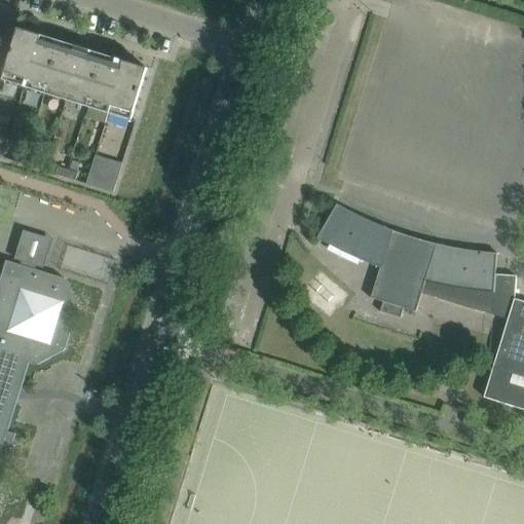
[(44,91),(60,40),(16,27),(1,78),(44,91)]
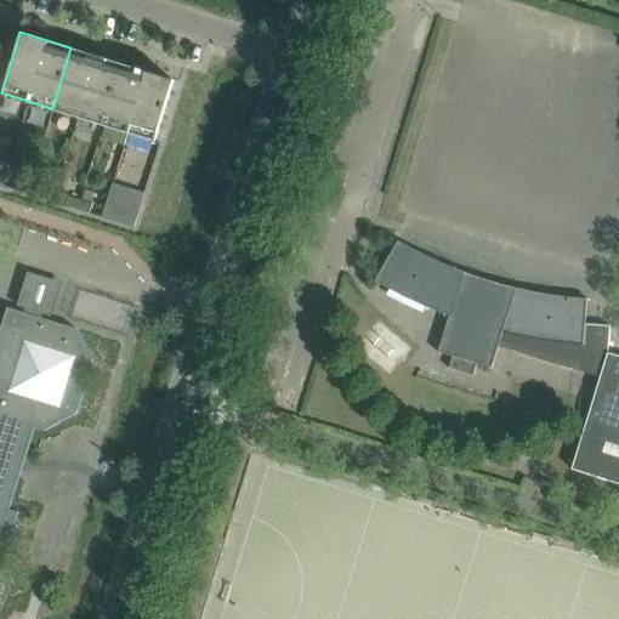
[(102,124),(121,63),(71,47),(52,108),(102,124)]
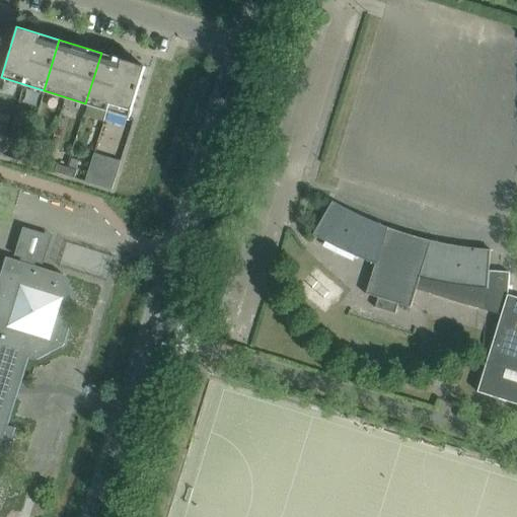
[(128,117),(143,65),(101,53),(85,103),(128,117)]
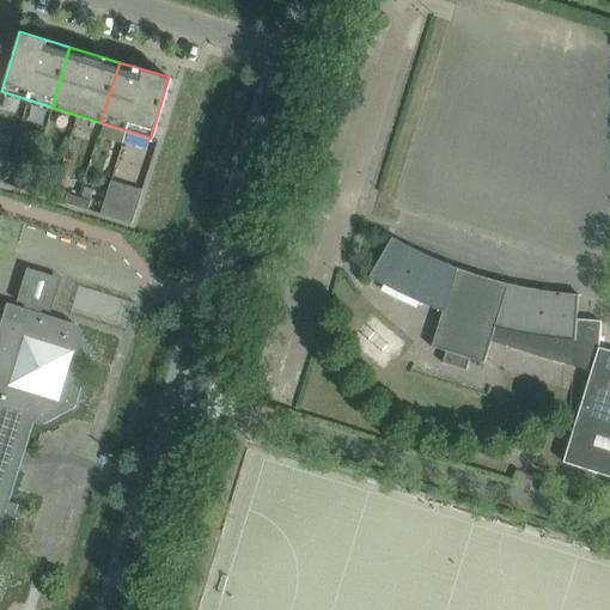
[(12,147),(4,145),(0,156),(0,159),(7,162),(12,147)]
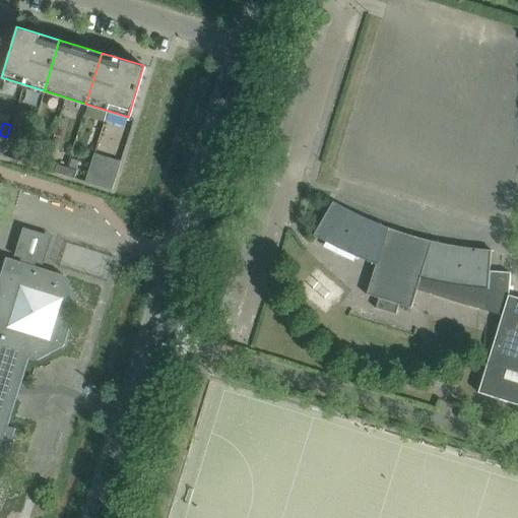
[(57,147),(55,158),(75,163),(77,151),(57,147)]
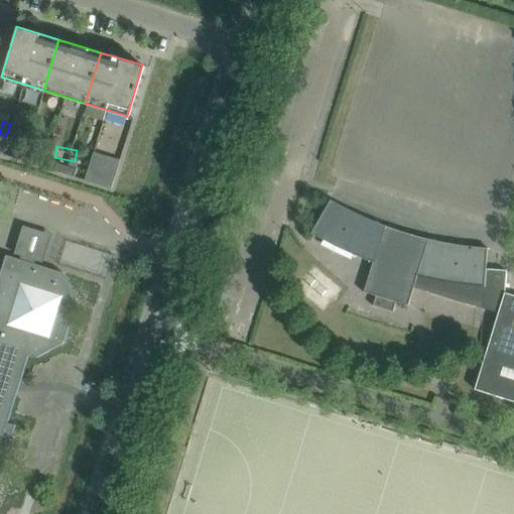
[(21,158),(23,150),(13,147),(11,155),(21,158)]
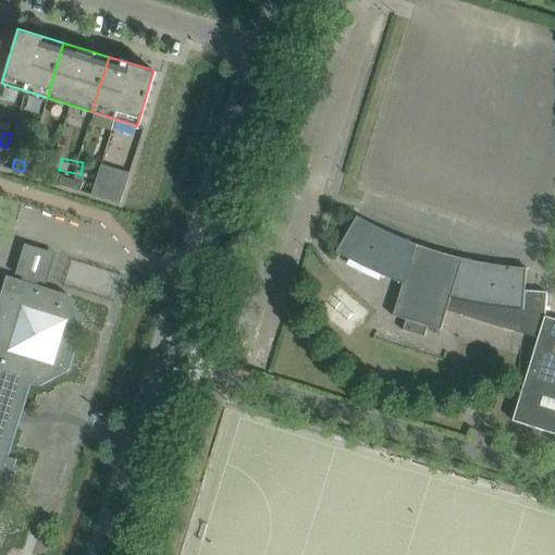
[(107,163),(99,161),(95,174),(102,176),(107,163)]
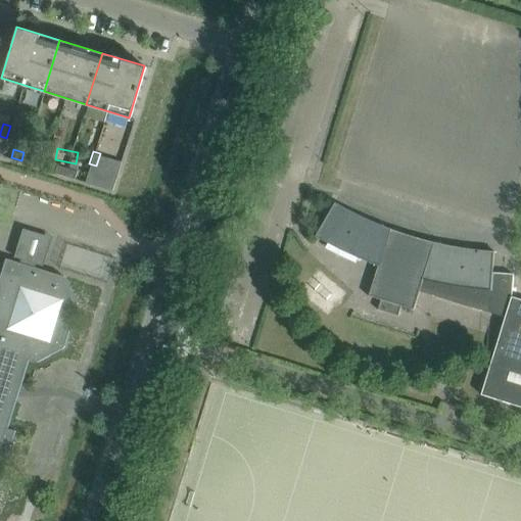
[(31,163),(34,155),(24,152),(21,160),(31,163)]
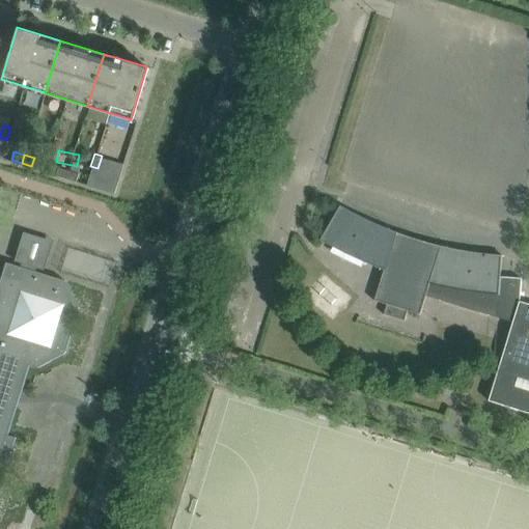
[(108,158),(102,156),(98,168),(104,170),(108,158)]
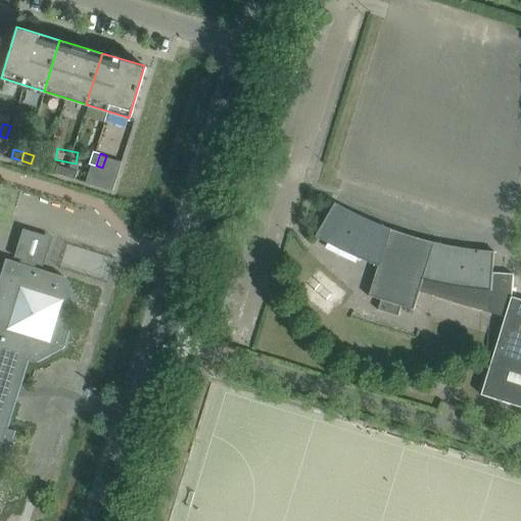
[(112,157),(106,155),(102,168),(108,170),(112,157)]
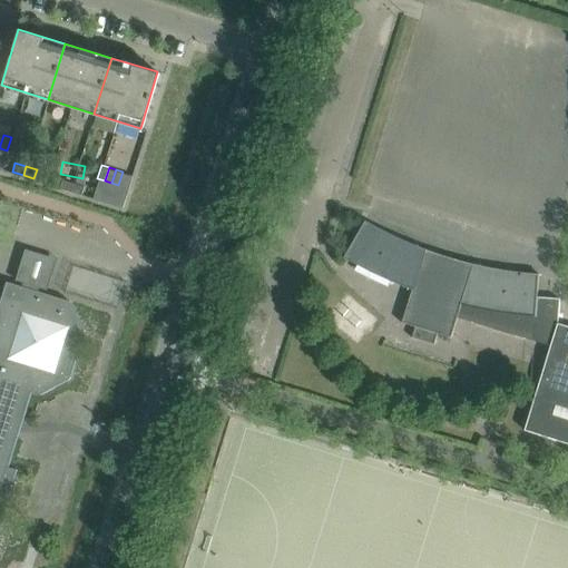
[(130,174),(123,172),(118,185),(126,187),(130,174)]
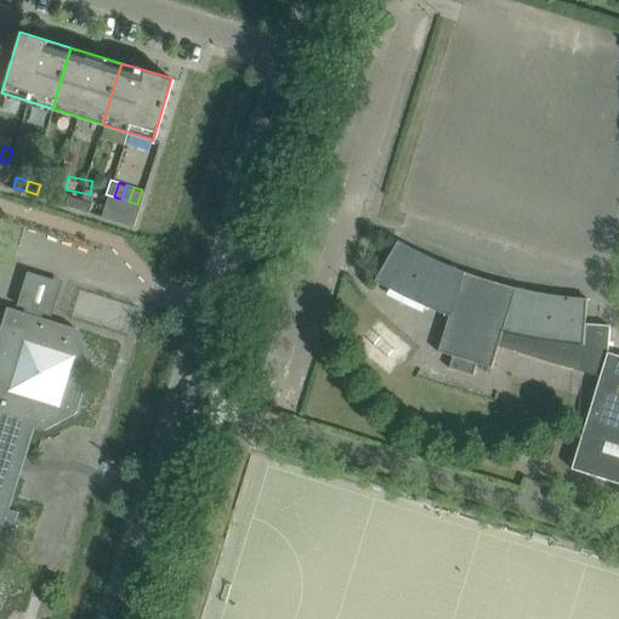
[(75,206),(78,198),(66,194),(63,203),(75,206)]
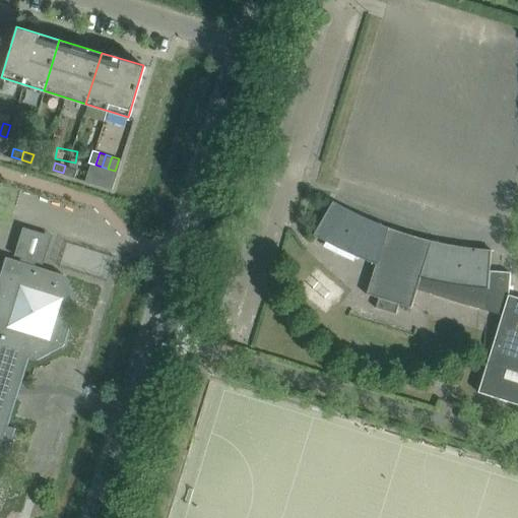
[(114,175),(115,171),(108,169),(102,167),(95,165),(88,163),(87,167),(94,169),(101,171),(107,173),(114,175)]
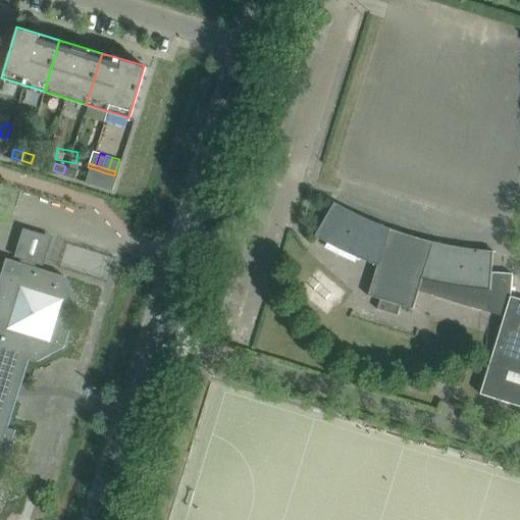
[(73,176),(75,168),(65,166),(63,173),(73,176)]
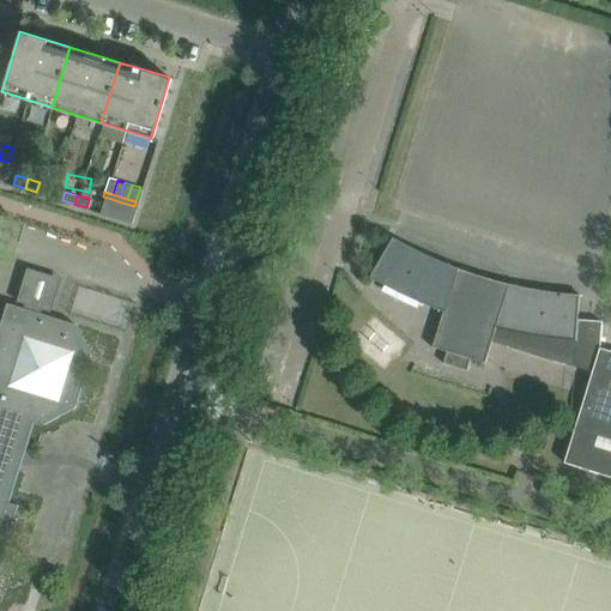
[(112,199),(103,197),(98,211),(107,213),(112,199)]
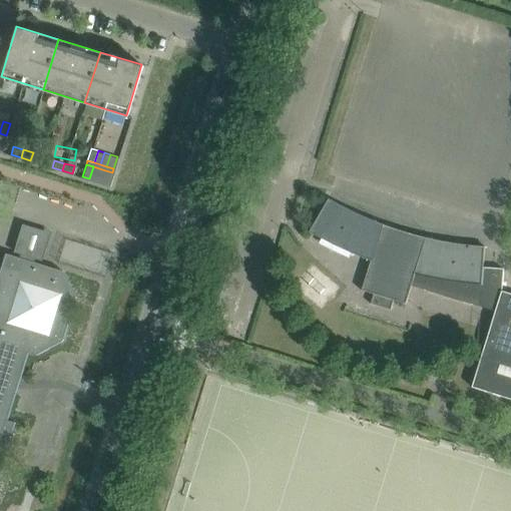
[(99,168),(93,166),(89,178),(95,180),(99,168)]
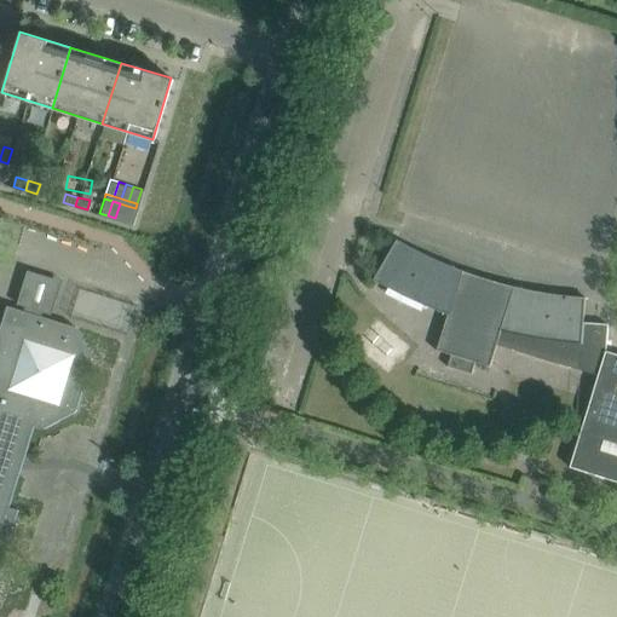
[(127,206),(120,203),(115,218),(124,220),(127,206)]
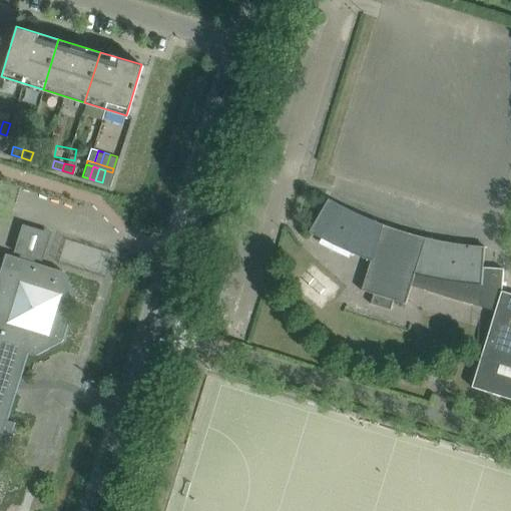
[(112,172),(105,170),(102,182),(109,184),(112,172)]
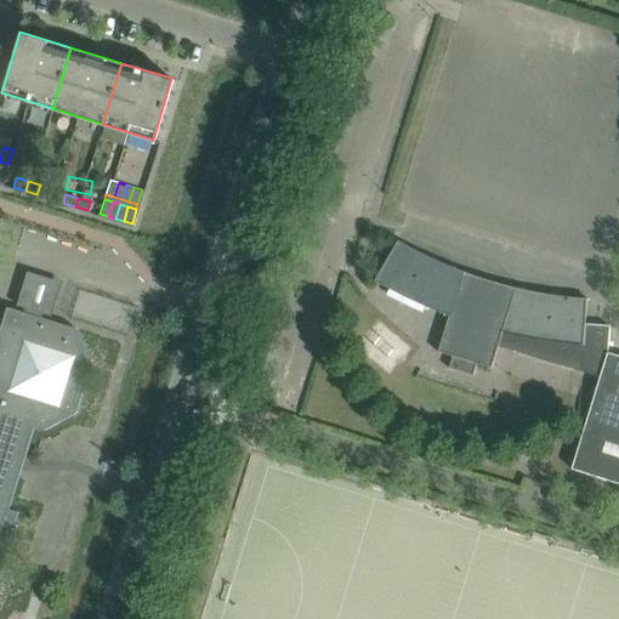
[(397,239),(373,279),(388,287),(408,296),(424,304),(443,312),(448,313),(436,351),(450,356),(447,367),(472,374),(476,362),(490,367),(497,345),(567,367),(579,370),(597,376),(591,397),(569,467),(618,482),(618,353),(614,353),(607,351),(608,324),(584,322),(585,297),(583,296),(569,296),(557,295),(544,294),(532,291),(518,288),(516,288),(512,287),(509,285),(506,284),(503,283),(494,280),(487,278),(478,276),(471,272),(464,270),(456,266),(448,263),(441,260),(433,256),(426,254),(419,250),(397,239)]
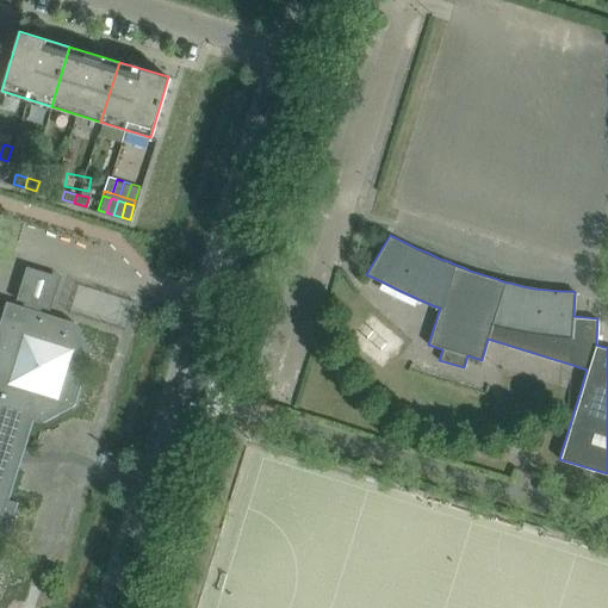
[(0,552),(6,533),(16,501),(0,496),(0,492),(11,461),(14,447),(24,416),(41,422),(73,404),(90,354),(72,321),(38,311),(39,306),(42,298),(26,293),(23,302),(22,305),(6,301),(5,301),(0,315),(0,552)]
